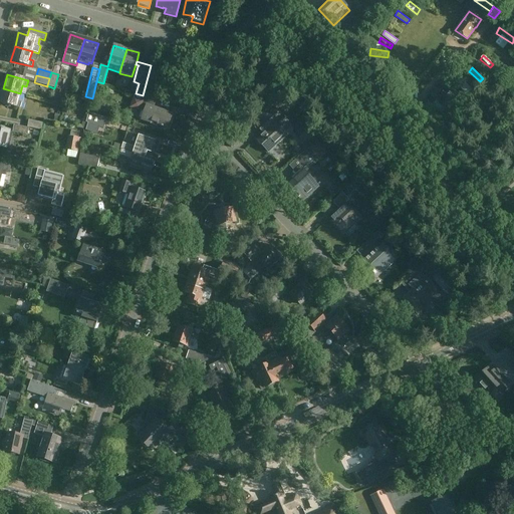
[(472,90),(461,79),(457,83),(468,94),(472,90)]
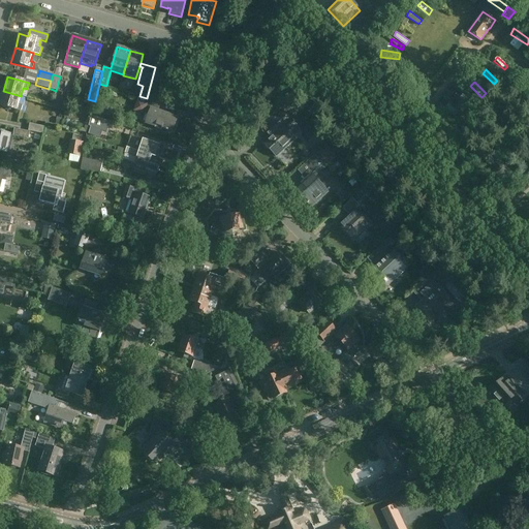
[(21,96),(3,91),(0,101),(0,105),(21,112),(23,105),(19,104),(21,96)]
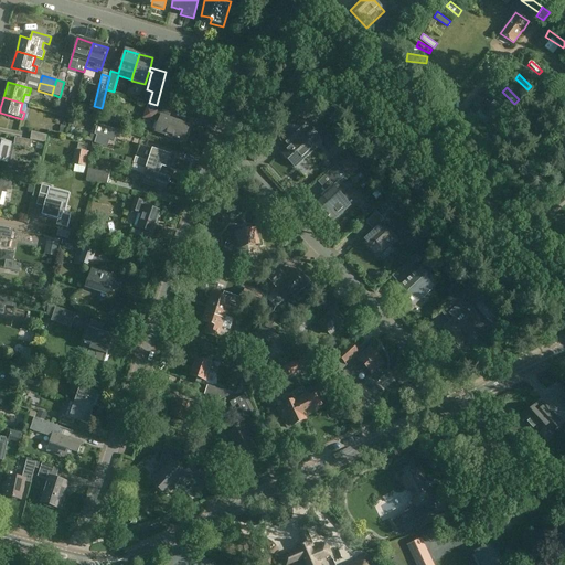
[(508,112),(494,99),(491,104),(503,115),(508,112)]
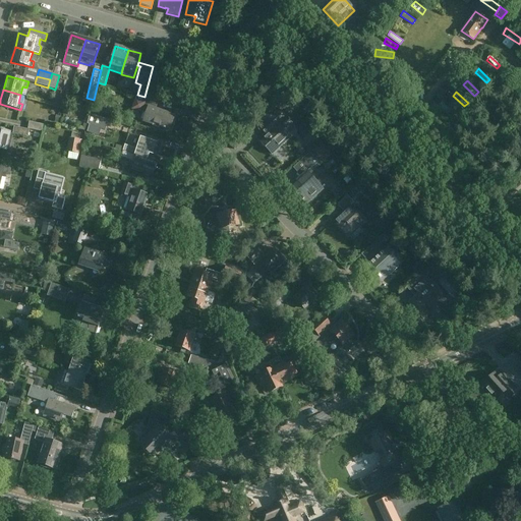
[(145,97),(137,95),(135,99),(134,99),(131,110),(142,113),(142,112),(147,114),(143,121),(169,130),(174,116),(155,109),(158,101),(145,97)]
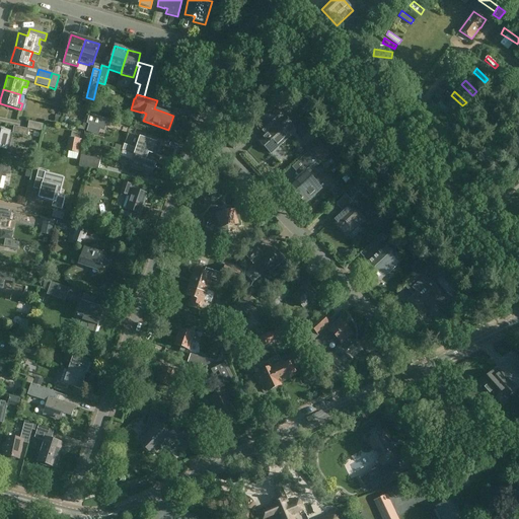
[(440,101),(435,107),(450,119),(454,113),(440,101)]
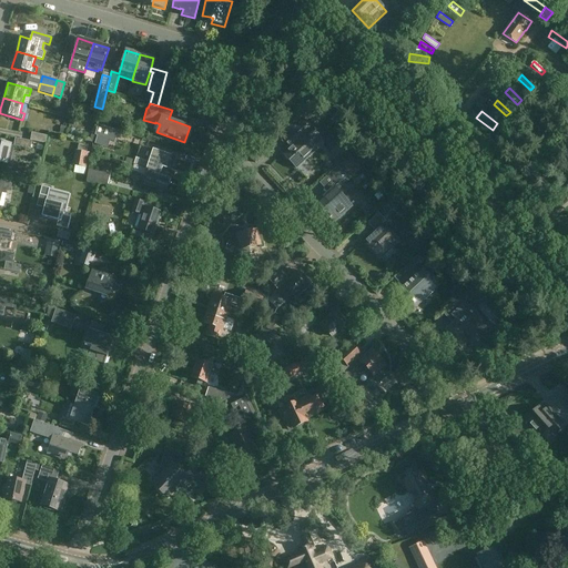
[(302,118),(291,129),(300,139),(283,154),(296,169),(317,149),(311,142),(318,135),(302,118)]
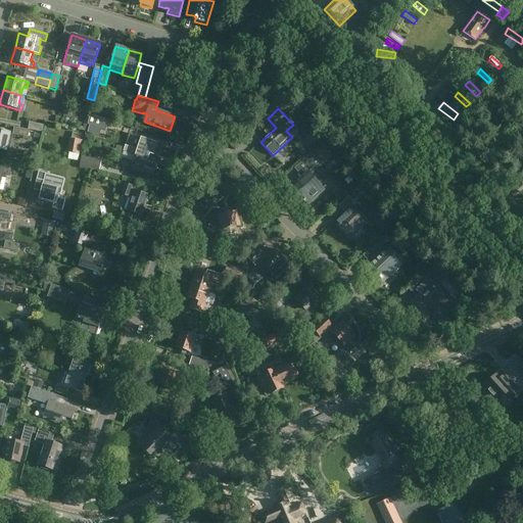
[(99,129),(105,131),(108,121),(90,115),(88,125),(90,125),(88,133),(97,135),(99,129)]
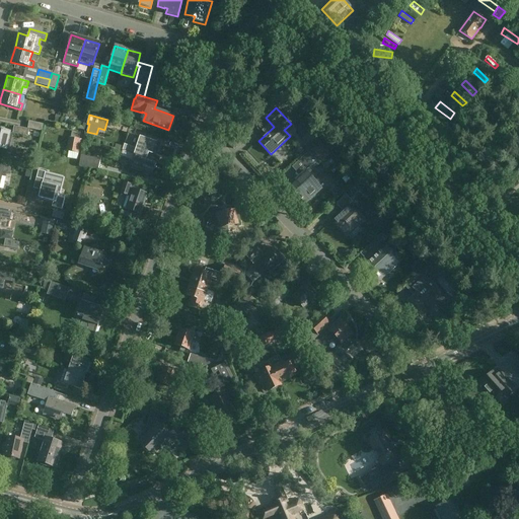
[(230,120),(219,117),(217,123),(228,126),(230,120)]
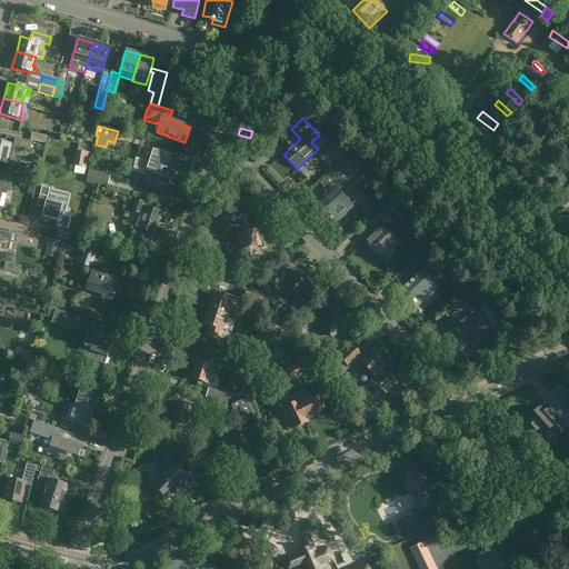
[(263,131),(260,140),(267,142),(270,133),(263,131)]
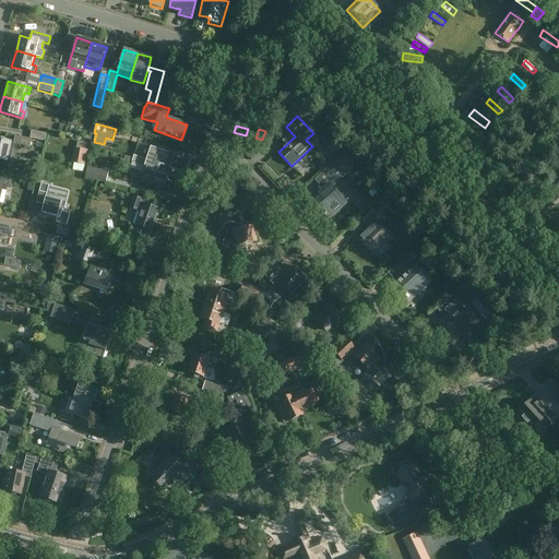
[(46,133),(32,130),(30,138),(45,141),(46,133)]
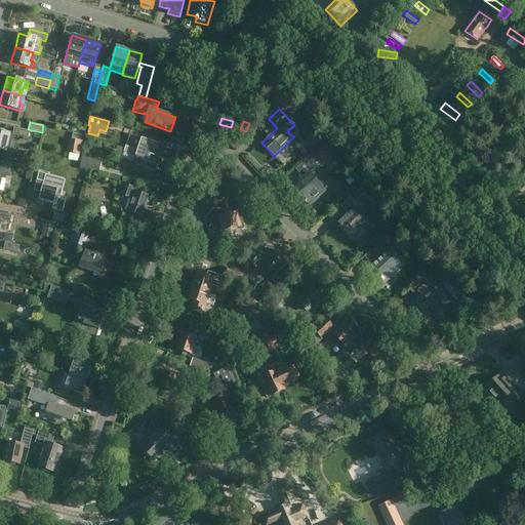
[(30,131),(14,128),(13,134),(29,137),(30,131)]
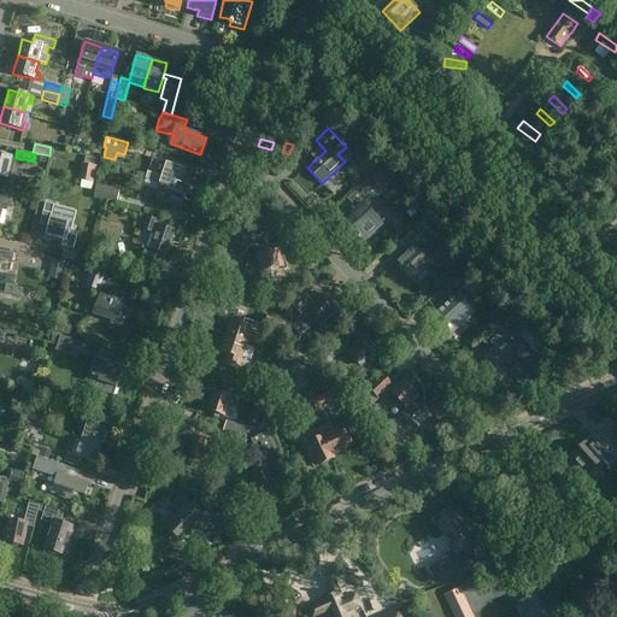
[(0,154),(0,176),(9,178),(13,157),(5,156),(5,154),(1,153),(0,154)]
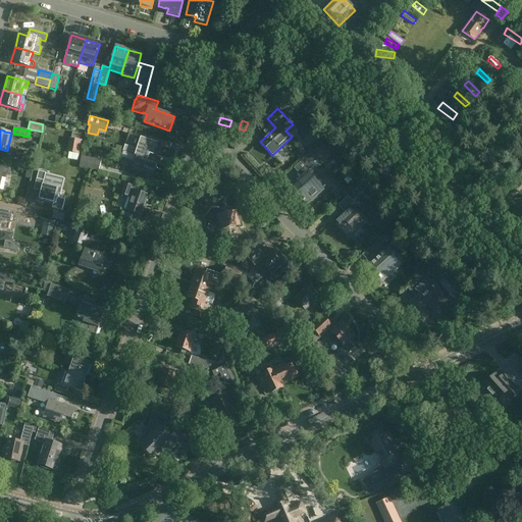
[(68,150),(71,151),(81,153),(83,140),(70,138),(68,150)]
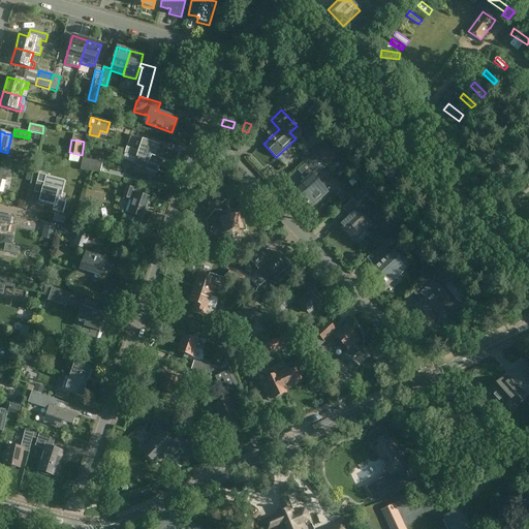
[(118,147),(117,152),(124,154),(160,166),(161,166),(163,160),(159,159),(163,147),(143,139),(138,152),(127,148),(118,147)]
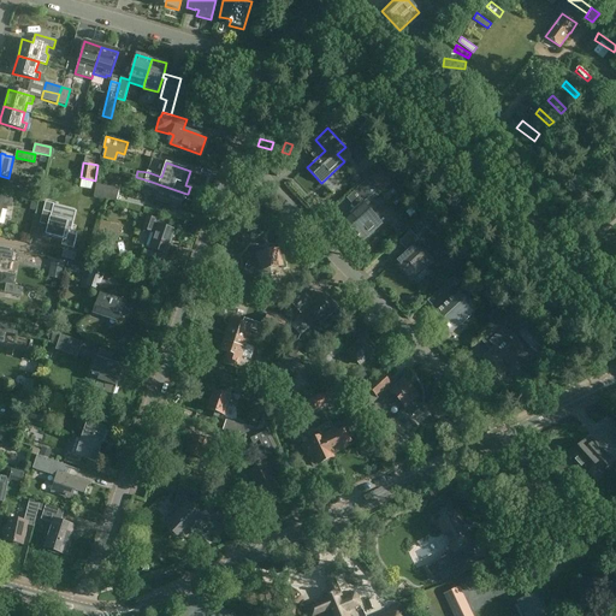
[(375,191),(377,191),(384,184),(374,175),(367,181),(369,184),(375,191)]
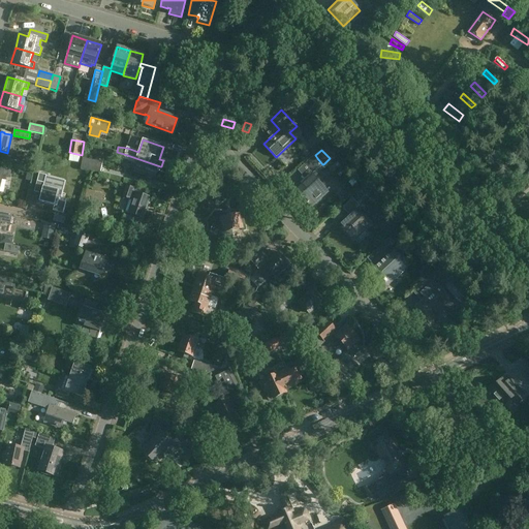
[(160,166),(124,154),(122,160),(135,165),(133,173),(154,179),(156,172),(159,172),(160,166)]
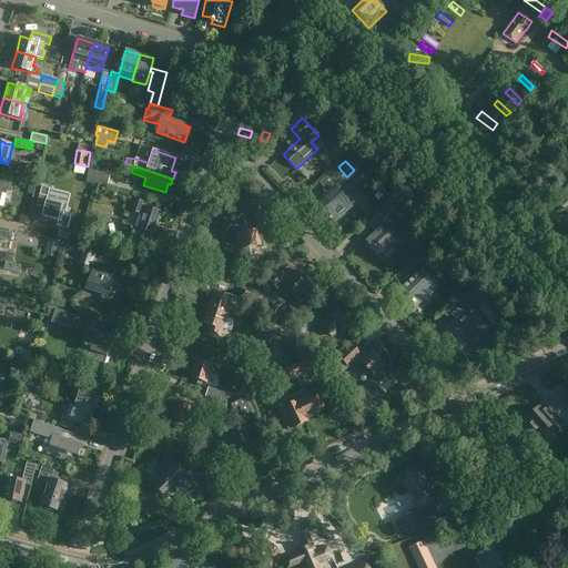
[(338,166),(337,166),(327,175),(336,185),(346,176),(341,170),(338,166)]
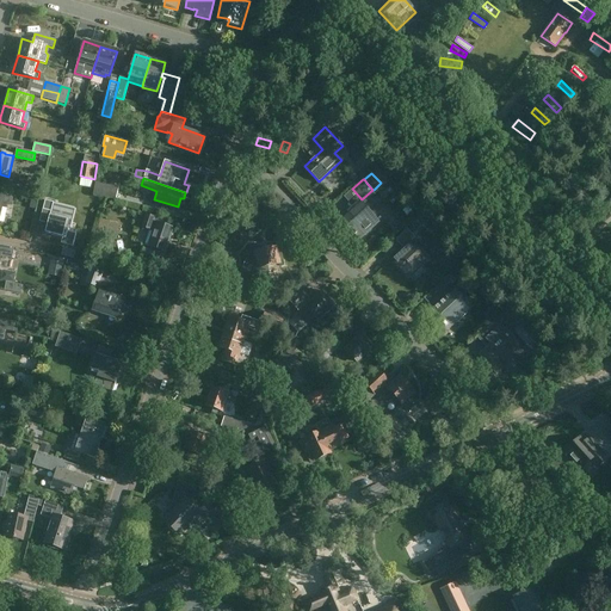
[(94,189),(93,195),(104,198),(116,201),(118,187),(96,183),(94,189)]
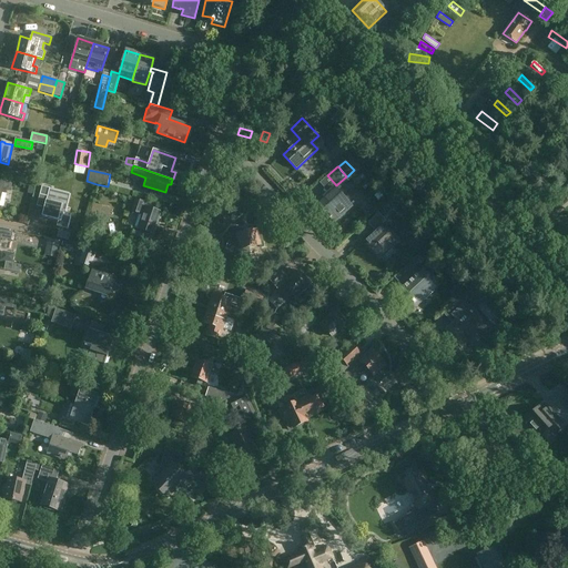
[(335,188),(328,193),(331,195),(318,205),(335,223),(347,212),(343,208),(348,203),(347,202),(355,195),(345,185),(344,188),(338,192),(335,188)]
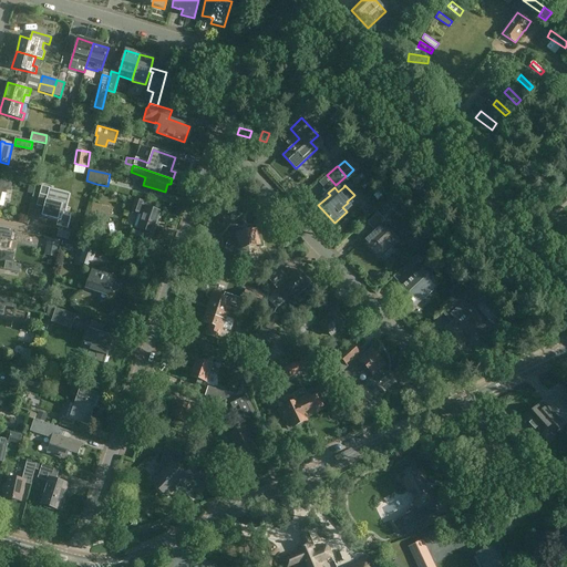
[(66,212),(71,194),(50,188),(50,187),(42,186),(40,195),(47,197),(44,207),(42,216),(59,220),(59,222),(58,225),(68,228),(68,229),(71,217),(70,216),(70,217),(63,215),(64,212),(66,212)]
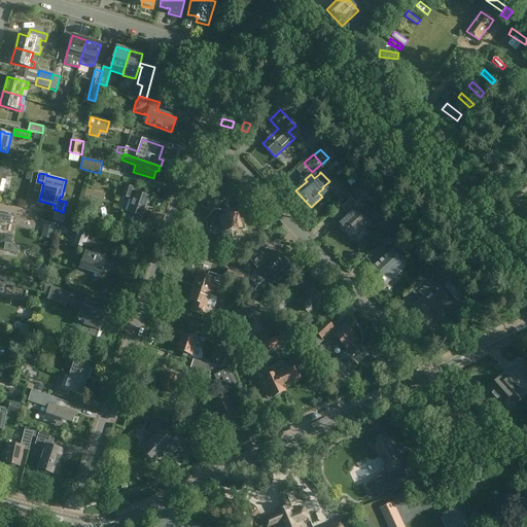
[(126,183),(121,196),(132,199),(126,218),(138,222),(140,217),(142,217),(149,197),(135,191),(137,187),(126,183)]
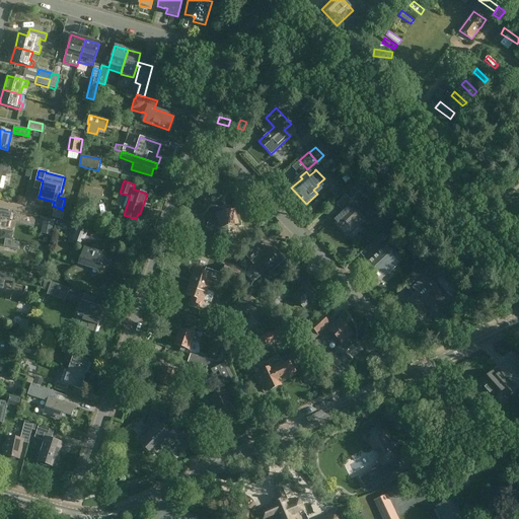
[(354,184),(348,190),(354,196),(359,191),(354,184)]
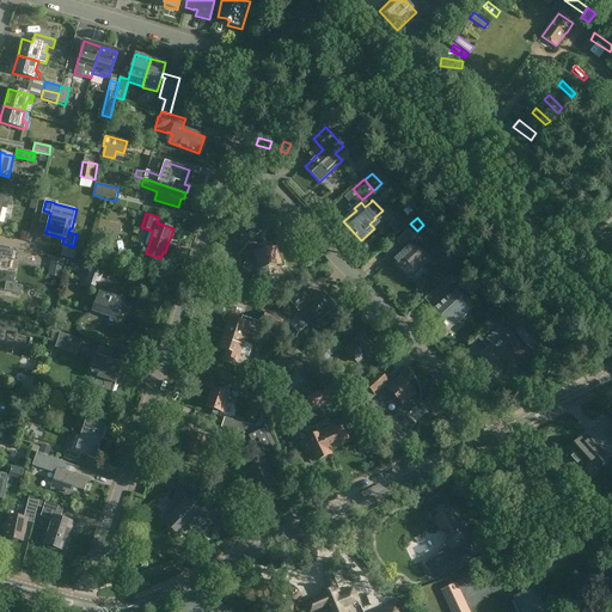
[(96,236),(117,239),(120,222),(101,219),(96,236)]
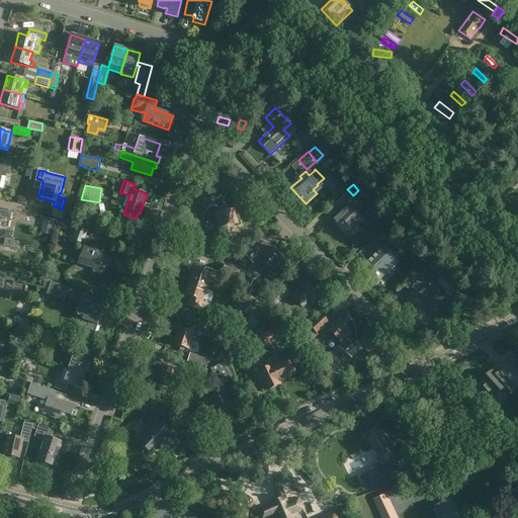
[(348,206),(352,201),(346,194),(335,204),(342,211),(332,221),(346,236),(348,235),(351,238),(360,230),(357,226),(362,222),(348,206)]
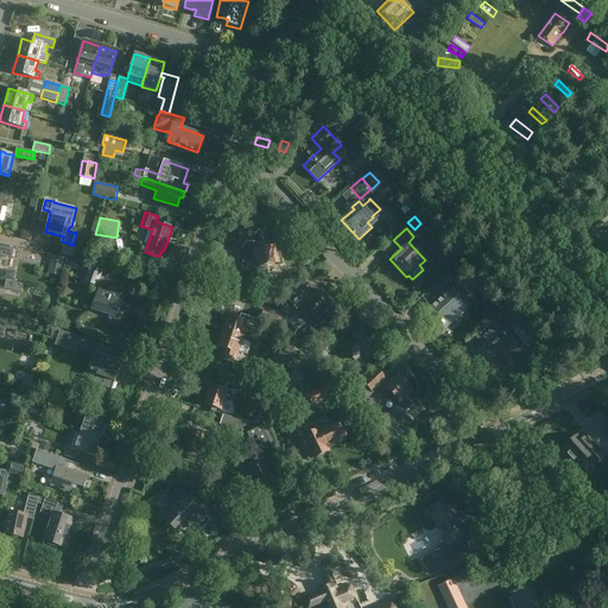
[(0,254),(12,257),(14,246),(0,242),(0,254)]
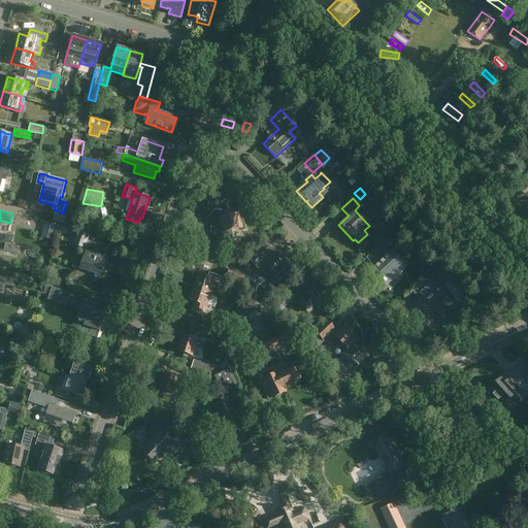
[(207,245),(210,245),(219,248),(220,245),(231,250),(234,241),(231,240),(232,236),(231,231),(241,228),(244,228),(243,225),(244,225),(245,223),(243,216),(242,215),(241,216),(241,213),(221,218),(222,222),(212,224),(213,231),(212,231),(207,245)]
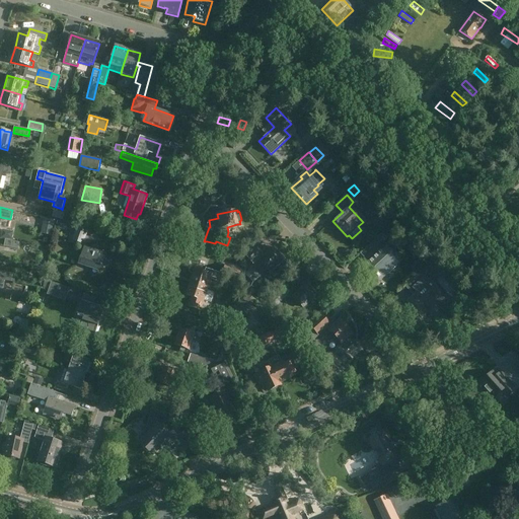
[(85,215),(75,214),(73,222),(84,223),(85,215)]
